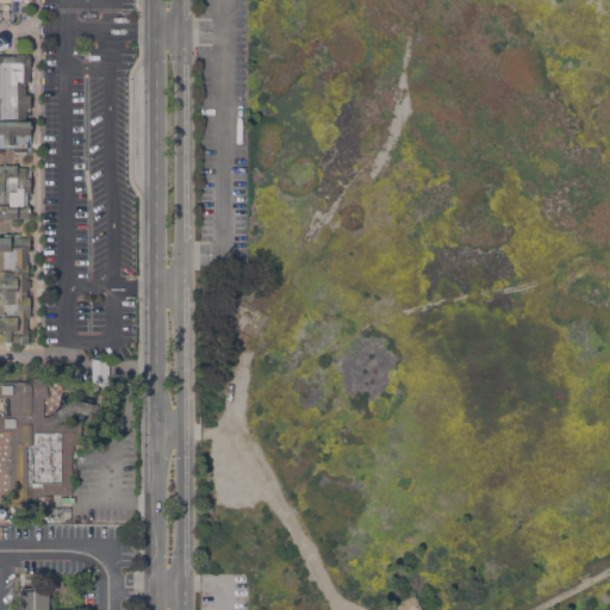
[(0,54),(18,55),(18,53),(30,53),(30,55),(31,55),(31,68),(30,68),(30,81),(26,81),(26,93),(31,93),(31,107),(26,107),(26,119),(31,119),(31,137),(29,137),(29,147),(13,147),(5,147),(0,147),(0,54)]
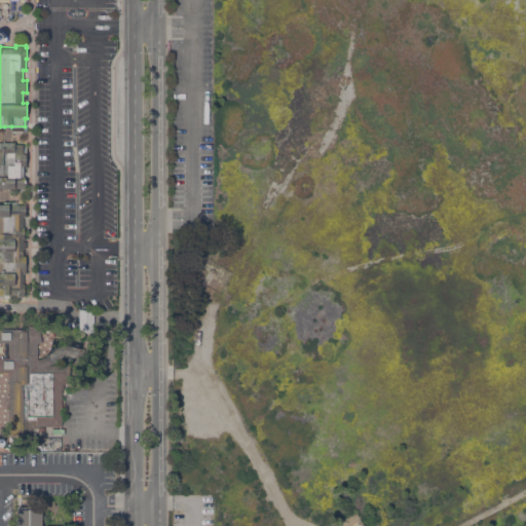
[(14,142),(14,143),(23,143),(23,153),(26,153),(26,165),(23,165),(24,179),(26,179),(26,182),(25,182),(25,187),(9,187),(0,187),(0,142),(3,142),(14,142)]
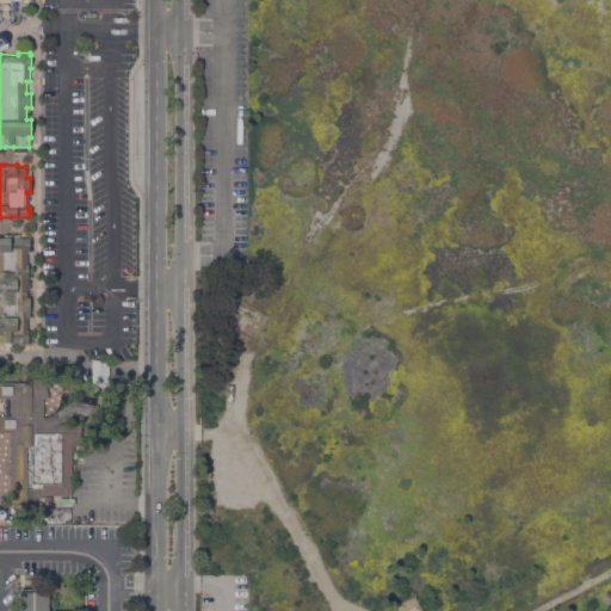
[(28,264),(29,264),(29,278),(28,278),(28,279),(31,279),(31,288),(28,288),(28,290),(30,290),(31,318),(28,318),(28,329),(29,329),(29,344),(25,344),(25,345),(18,345),(18,341),(0,341),(0,236),(30,236),(30,251),(28,251),(28,264)]
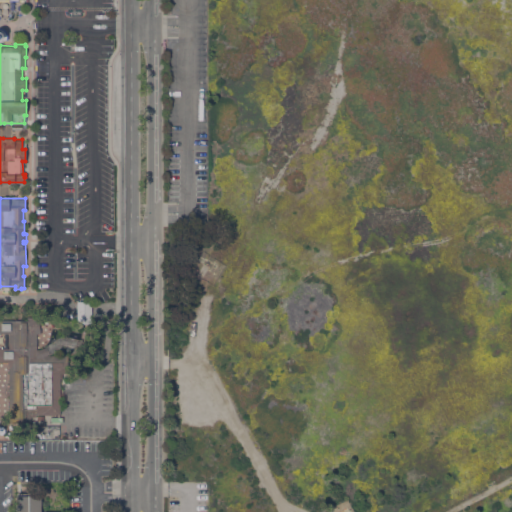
[(0,360),(0,347),(9,347),(9,332),(0,332),(0,320),(25,320),(25,313),(40,313),(40,322),(40,328),(41,328),(41,333),(37,333),(37,348),(40,348),(45,345),(63,334),(76,338),(78,331),(80,323),(77,323),(77,307),(77,301),(92,301),(92,309),(92,323),(90,323),(84,351),(64,344),(50,354),(68,355),(68,373),(62,373),(62,374),(62,378),(60,378),(60,413),(57,413),(57,414),(37,414),(37,417),(31,417),(31,421),(9,421),(9,361),(0,360)]
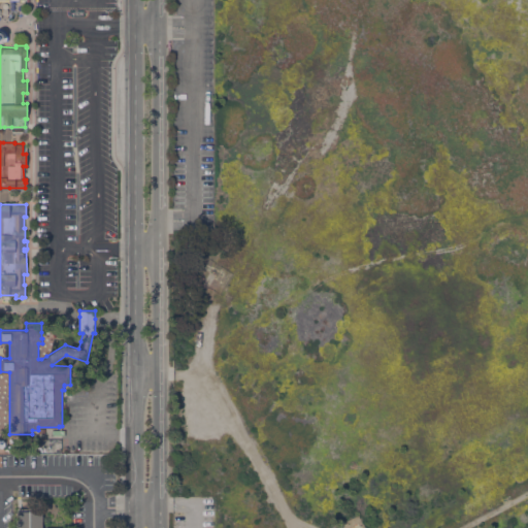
[(17,527),(17,512),(18,512),(18,508),(37,508),(37,512),(41,512),(41,527),(17,527)]
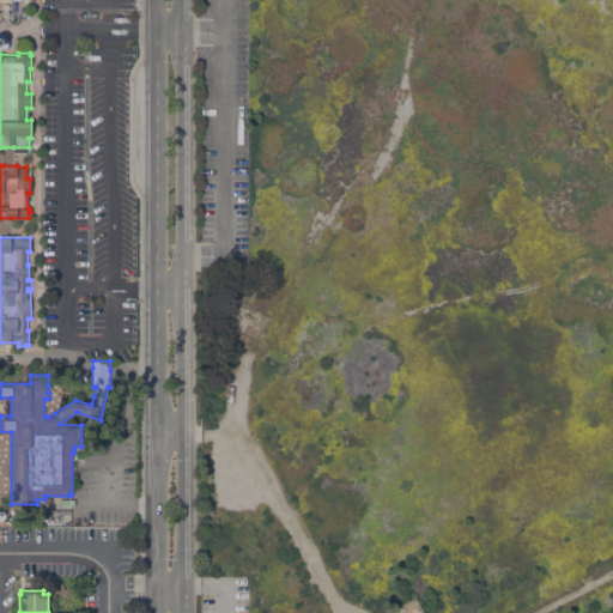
All buildings are outlined.
